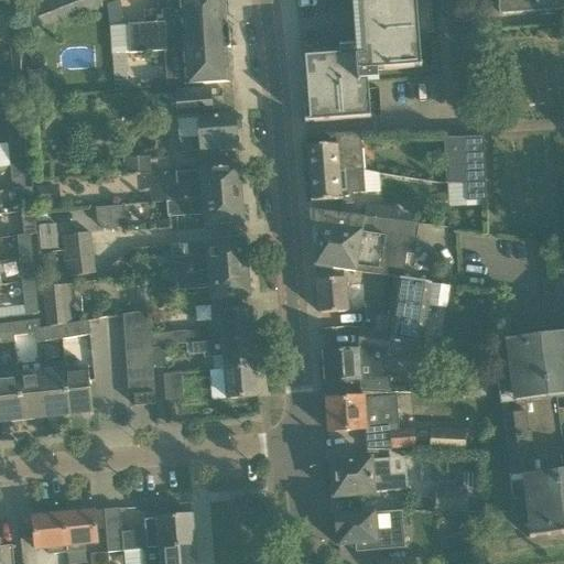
[(32,1),(15,8),(26,36),(119,0),(49,0),(33,7),(32,1)]
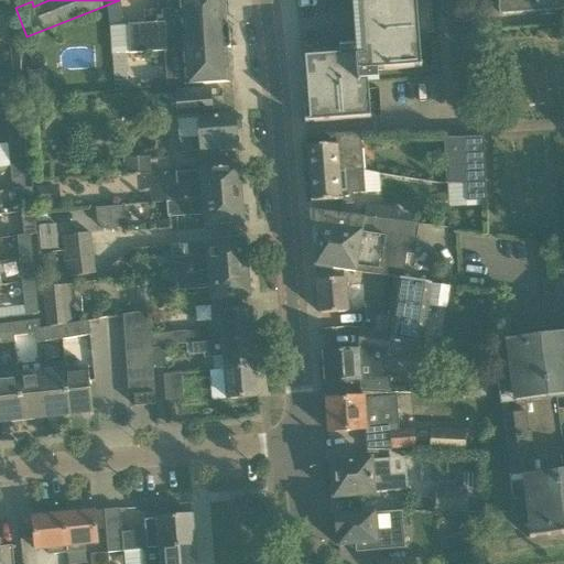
[(183,51),(227,49),(230,49),(229,26),(226,26),(224,0),(170,0),(171,11),(161,11),(162,17),(156,17),(156,23),(128,24),(130,55),(183,51)]
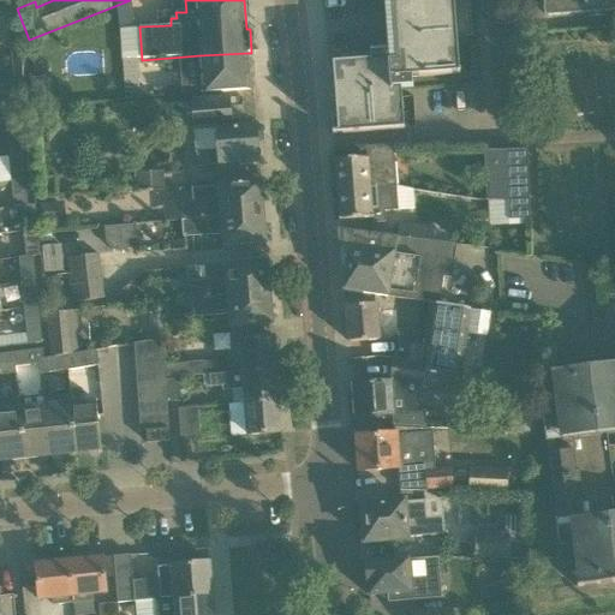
[(383,0),(387,49),(370,51),(371,64),(356,65),(354,55),(327,58),(333,135),(404,129),(404,126),(402,126),(402,127),(395,127),(389,51),(396,51),(399,79),(459,75),(458,55),(449,55),(448,39),(472,36),(469,0),(383,0)]
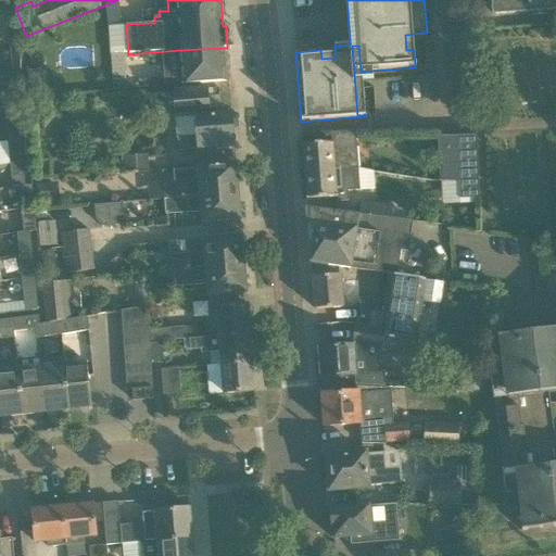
[(555,0),(492,0),(494,14),(555,10),(555,0)]
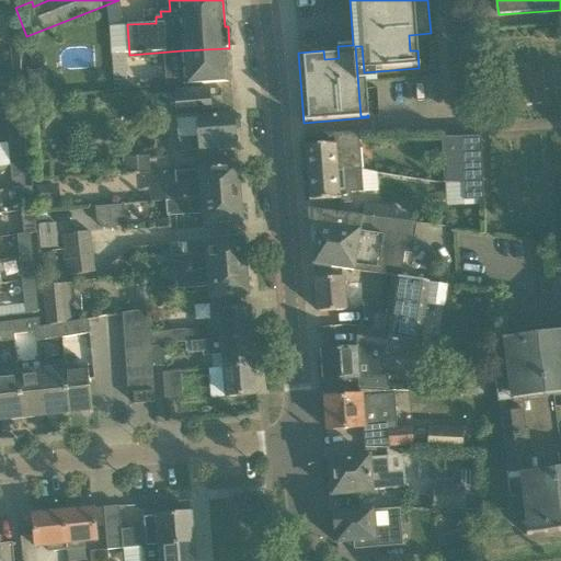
[(228,82),(226,48),(182,50),(184,86),(228,82)]
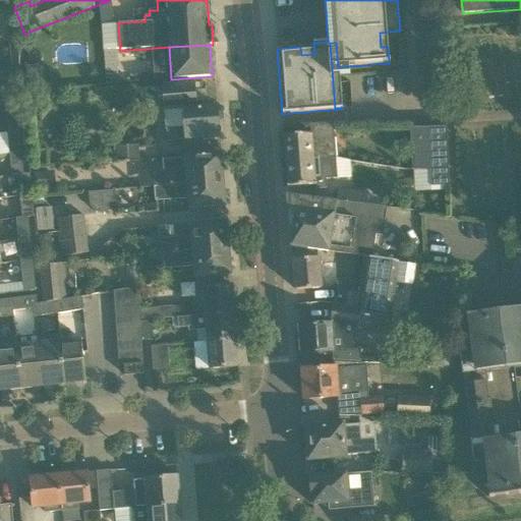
[(25,66),(26,82),(41,81),(39,65),(25,66)]
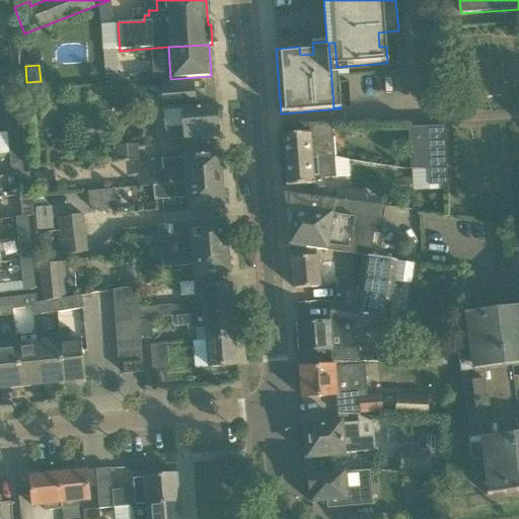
[(194,83),(173,84),(162,85),(163,109),(196,107),(194,83)]
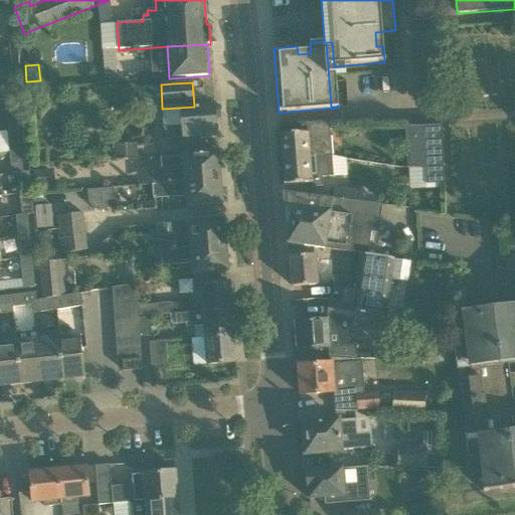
[(5,111),(17,110),(15,88),(3,89),(5,111)]
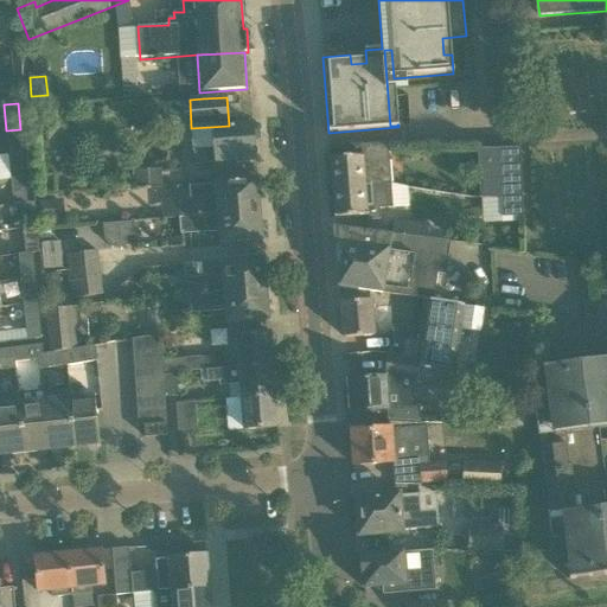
[(44,114),(32,115),(34,133),(38,132),(46,131),(44,114)]
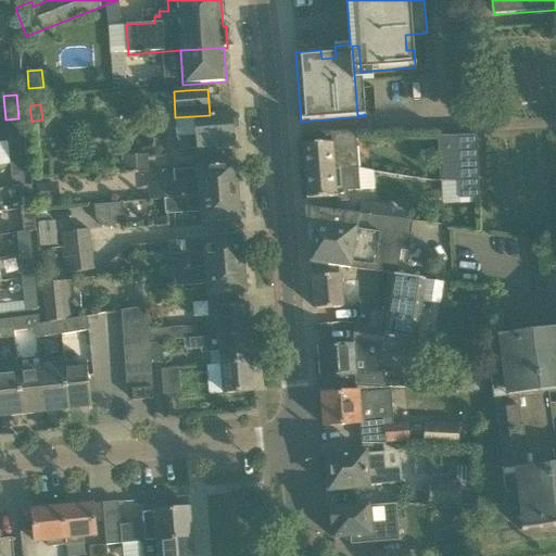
[(235,143),(232,114),(178,118),(180,151),(216,148),(215,144),(235,143)]
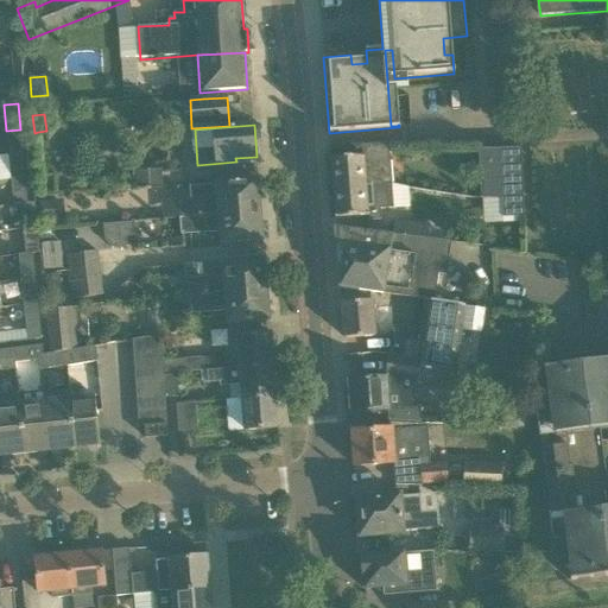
[(20,130),(6,131),(0,131),(0,157),(23,154),(20,130)]
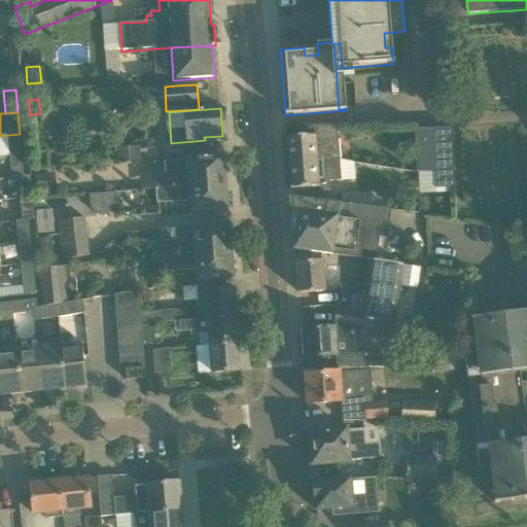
[(40,113),(33,114),(34,130),(42,129),(40,113)]
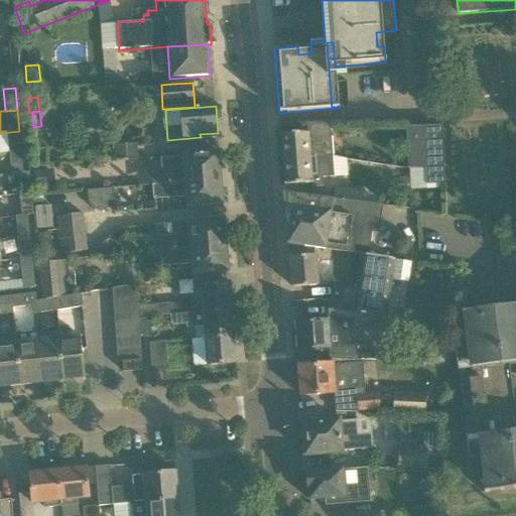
[(283,160),(333,156),(331,121),(307,123),(308,133),(281,135),(283,160)]
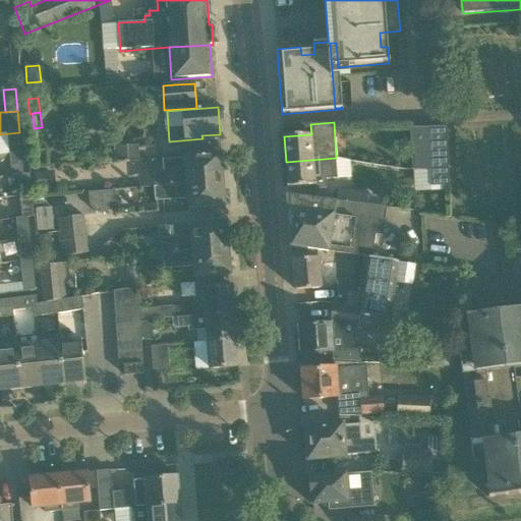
[(427,127),(410,128),(412,169),(429,170),(427,127)]
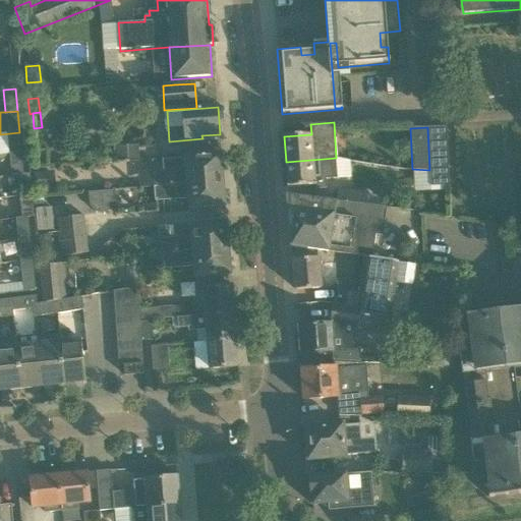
[(427,127),(429,170),(430,187),(449,186),(449,172),(447,127),(427,127)]
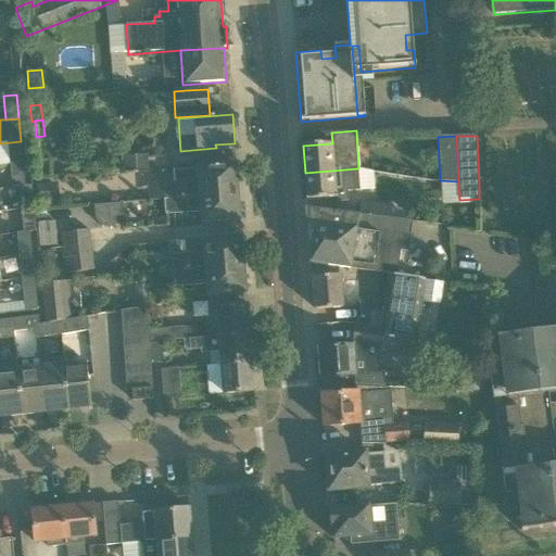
[(21,141),(0,143),(0,159),(1,165),(10,164),(10,165),(23,164),(21,141)]
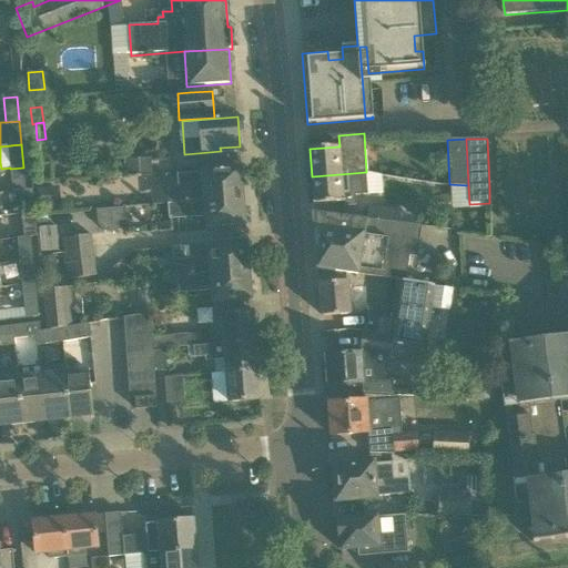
[(151,159),(127,160),(127,175),(152,174),(151,159)]
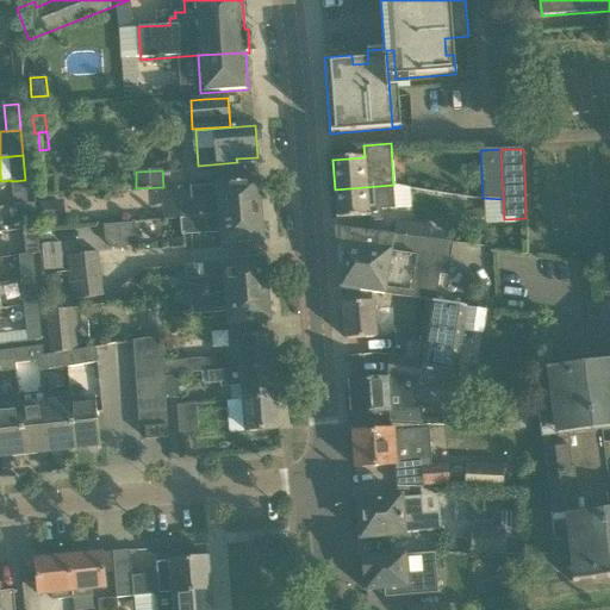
[(25,180),(11,181),(13,205),(20,205),(27,204),(25,180)]
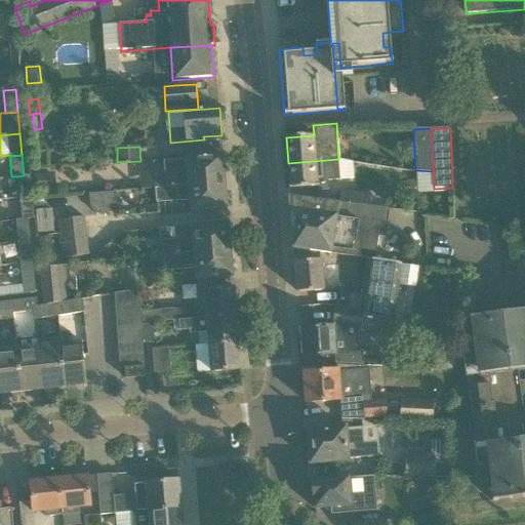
[(163,161),(164,171),(155,171),(156,188),(226,182),(224,155),(188,158),(188,159),(163,161)]
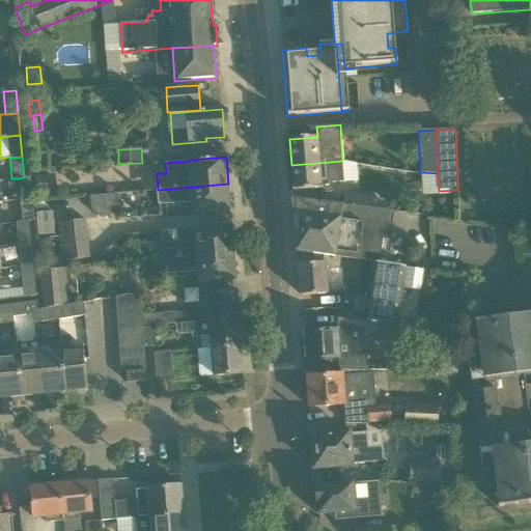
[(342,162),(342,161),(291,165),(294,191),(320,189),(320,193),(333,193),(332,183),(358,182),(356,164),(342,162)]
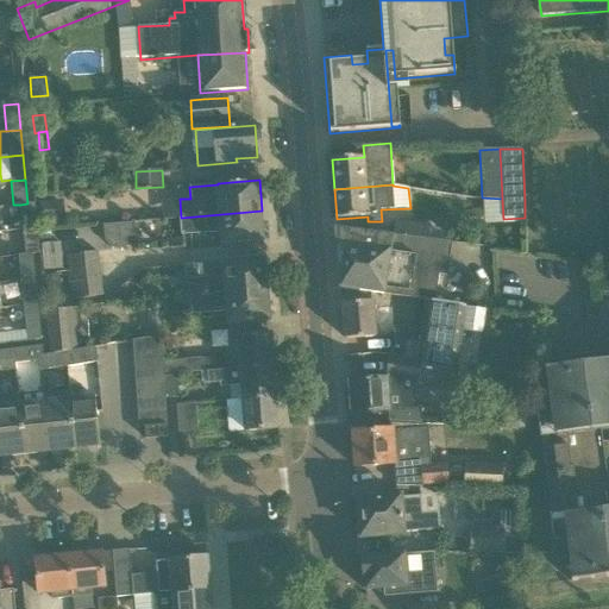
[(63,200),(39,202),(42,223),(66,220),(63,200)]
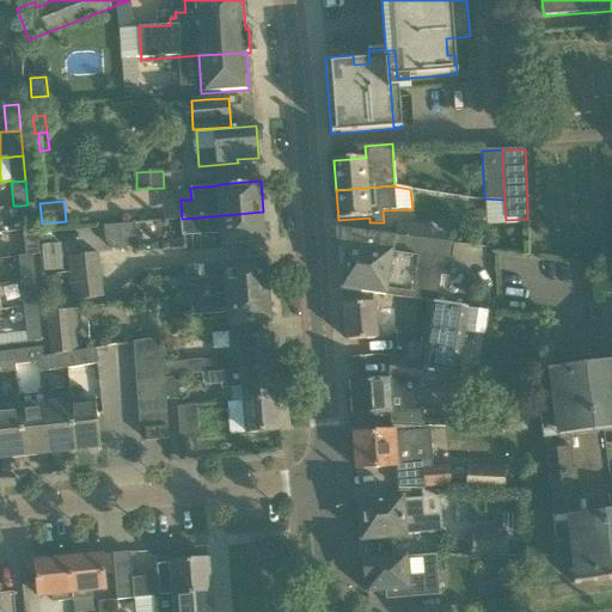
[(28,204),(20,206),(24,231),(37,231),(35,203),(28,204)]
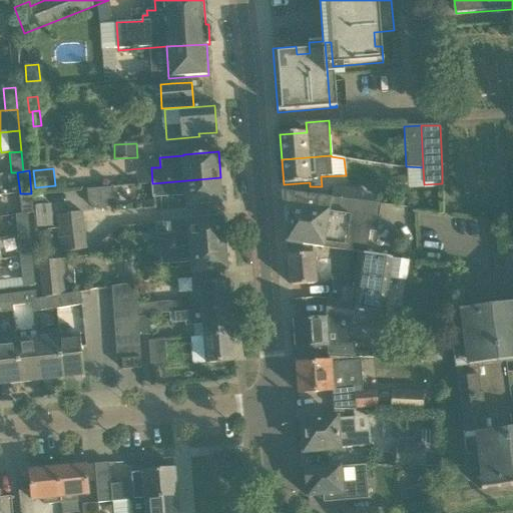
[(187,205),(222,203),(220,177),(152,183),(153,198),(186,195),(187,205)]
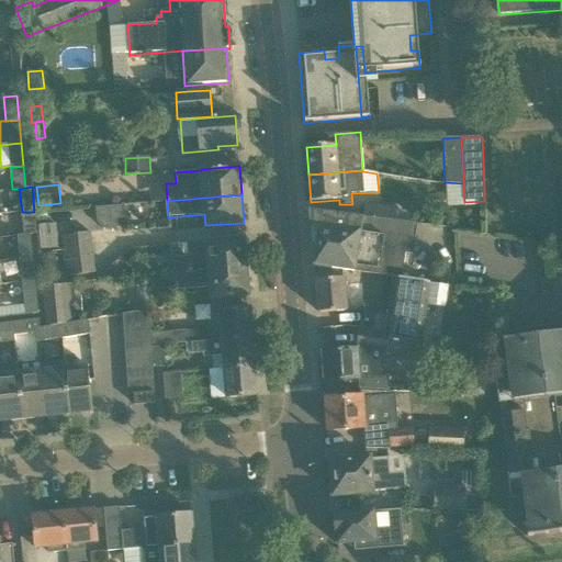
[(366,205),(363,217),(409,223),(411,211),(366,205)]
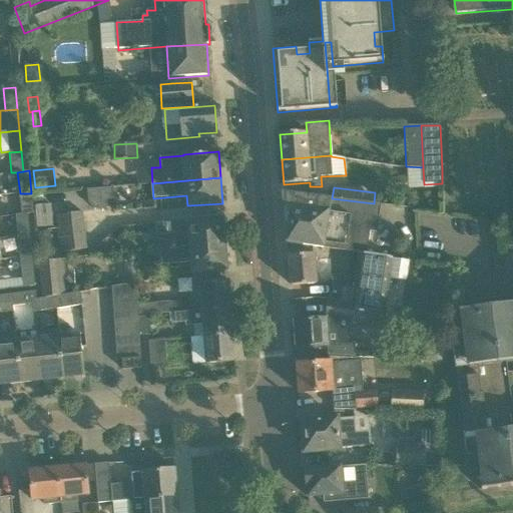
[(99,189),(87,189),(88,203),(93,209),(101,208),(99,189)]
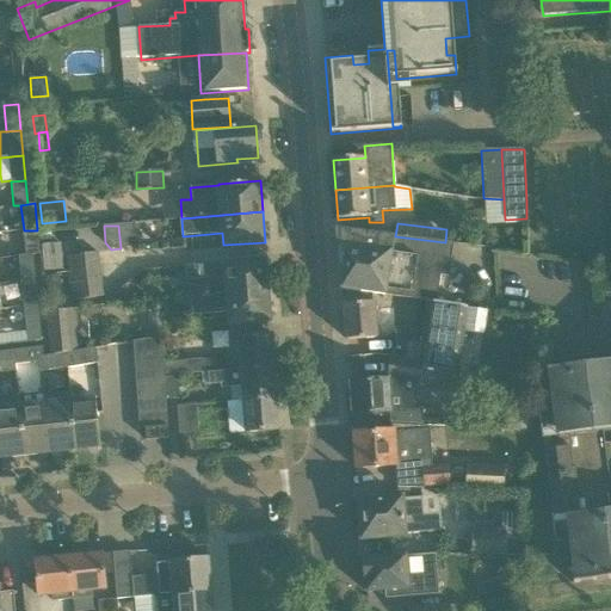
[(452,244),(445,242),(395,236),(338,229),(341,290),(427,301),(427,298),(437,300),(440,276),(449,277),(452,244)]
